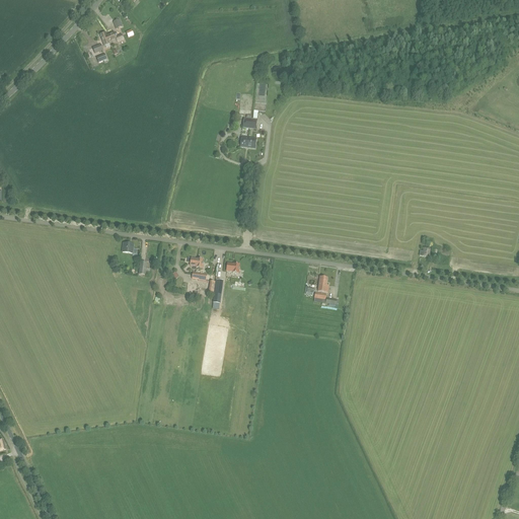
[(120,20),(114,22),(116,29),(122,27),(120,20)]
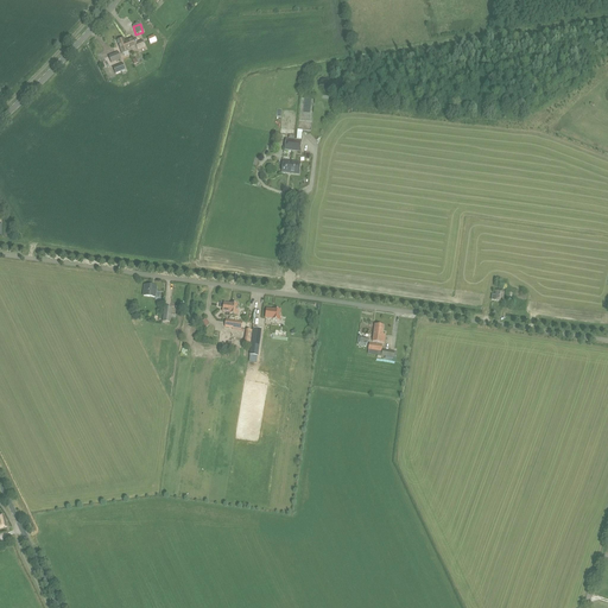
[(141,40),(134,43),(133,38),(125,40),(128,51),(135,49),(137,50),(144,46),(141,40)]
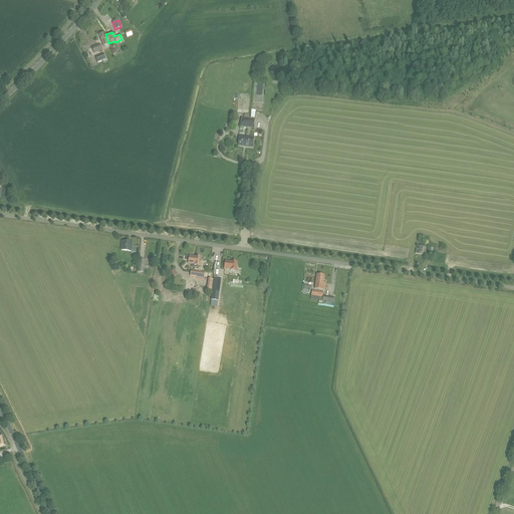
[(108,43),(105,34),(104,35),(104,33),(98,35),(103,46),(108,43)]
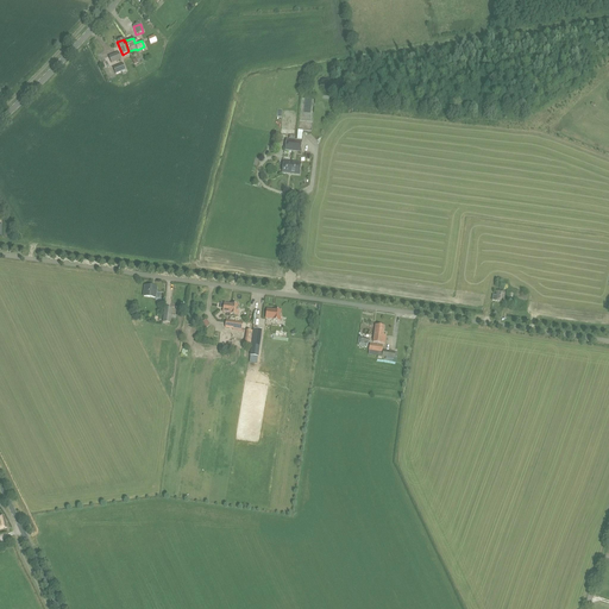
[(112,63),(121,60),(119,52),(108,56),(112,63)]
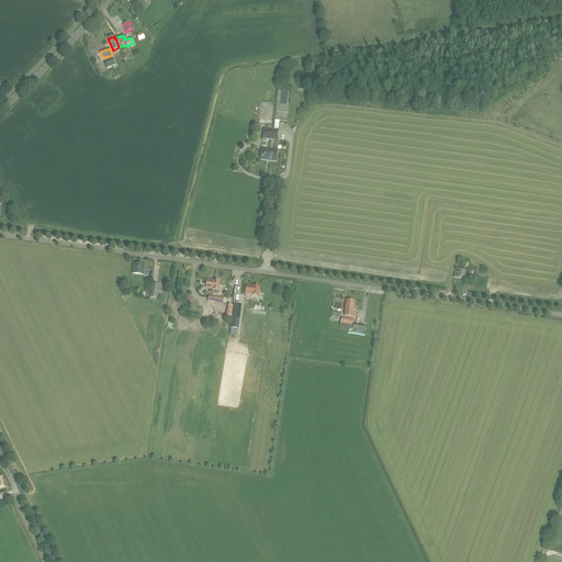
[(115,59),(107,63),(109,69),(117,66),(115,59)]
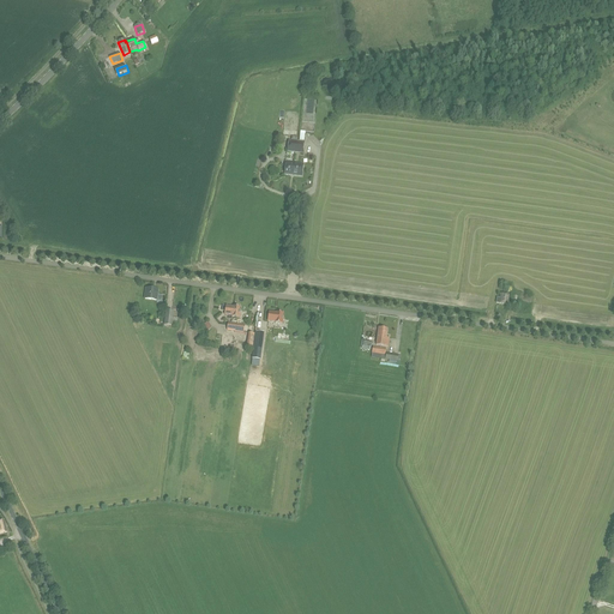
[(158,290),(146,288),(145,295),(145,299),(157,300),(157,296),(158,296),(158,290)]
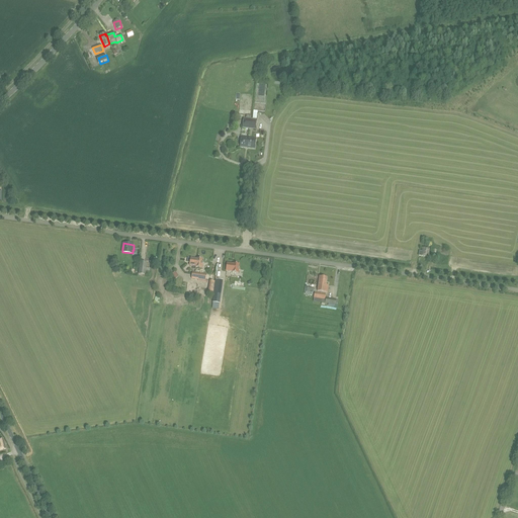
[(430,249),(422,248),(421,252),(419,252),(419,256),(429,257),(430,249)]
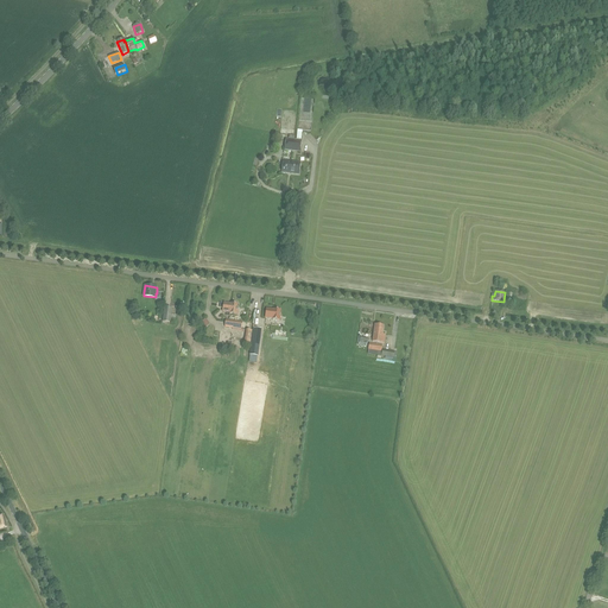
[(515,291),(515,293),(507,292),(506,301),(512,301),(512,299),(525,301),(526,296),(521,295),(521,293),(523,293),(523,292),(515,291)]
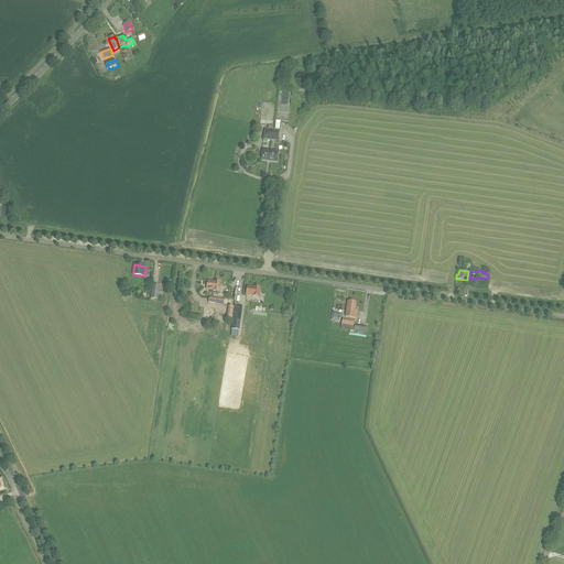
[(208,281),(205,281),(204,285),(207,285),(207,290),(210,290),(210,293),(213,293),(214,291),(214,290),(215,282),(208,281)]
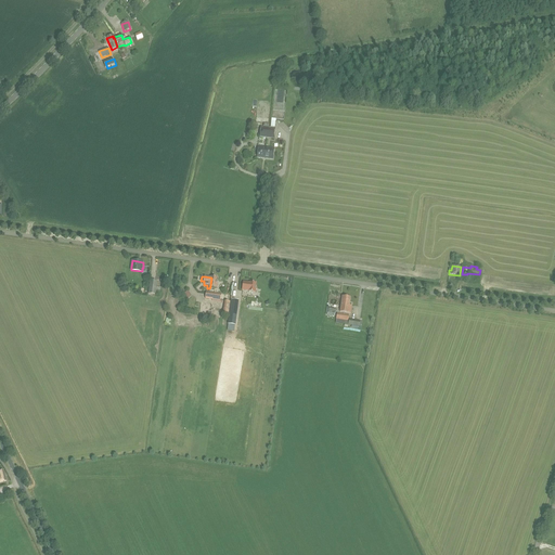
[(158,282),(150,281),(149,294),(156,295),(156,291),(160,292),(160,287),(157,287),(158,282)]
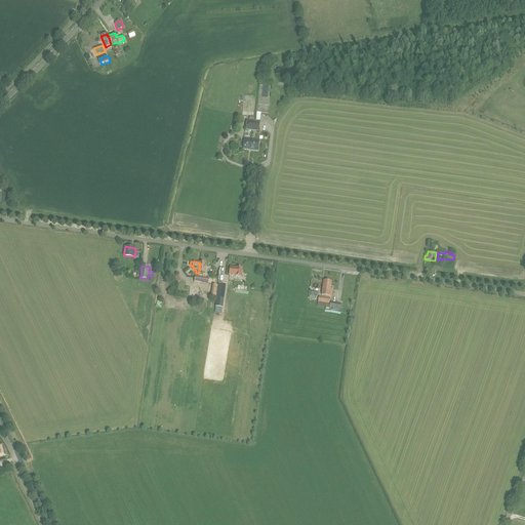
[(242,273),(242,268),(237,267),(237,268),(231,267),(229,275),(235,276),(242,277),(243,273),(242,273)]
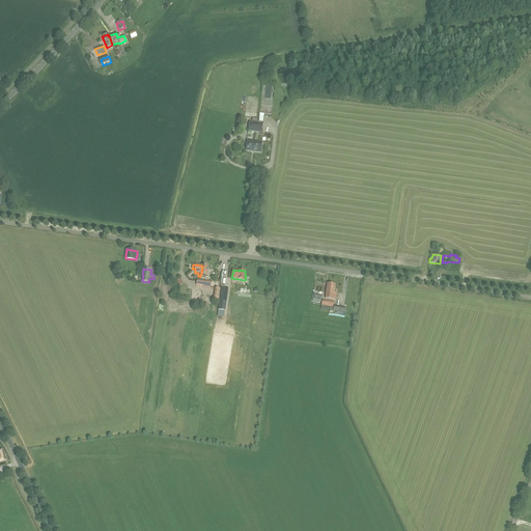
[(197,279),(196,285),(211,287),(212,281),(197,279)]
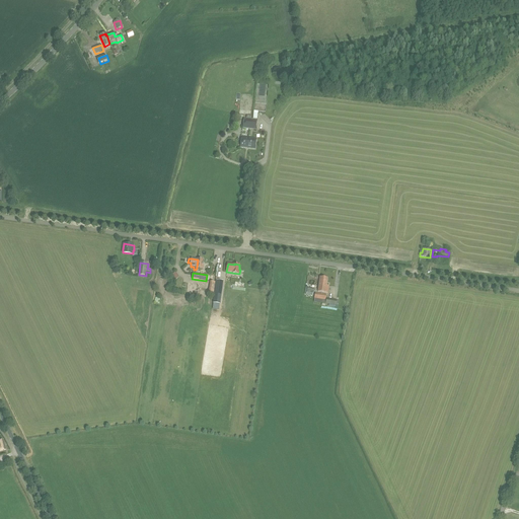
[(327,279),(320,278),(318,287),(319,287),(319,288),(318,288),(318,292),(328,293),(329,286),(326,286),(327,279)]
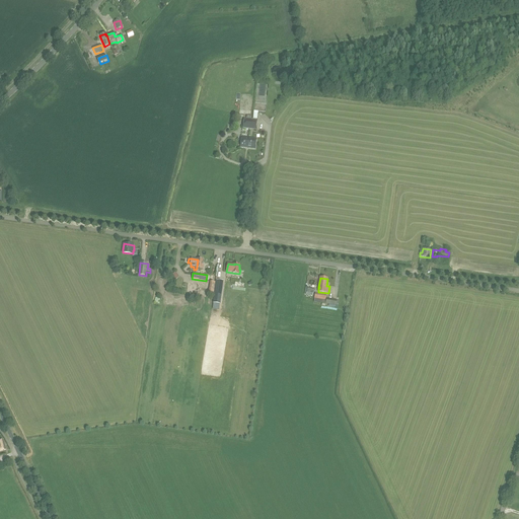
[(223,281),(216,280),(213,302),(220,303),(223,281)]
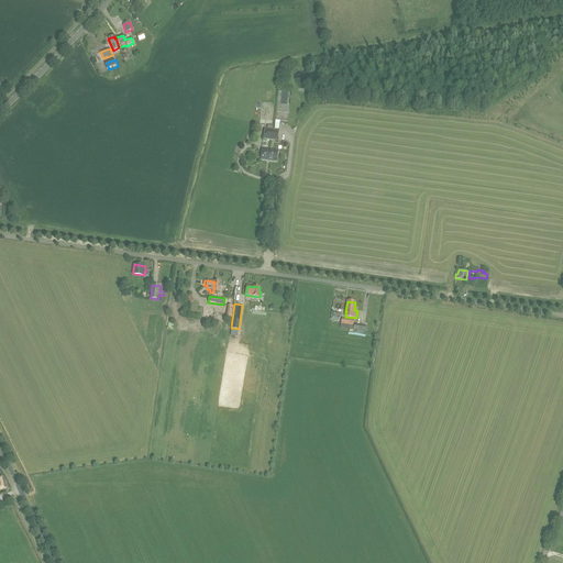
[(255,310),(264,310),(264,316),(267,317),(267,307),(255,306),(255,310)]
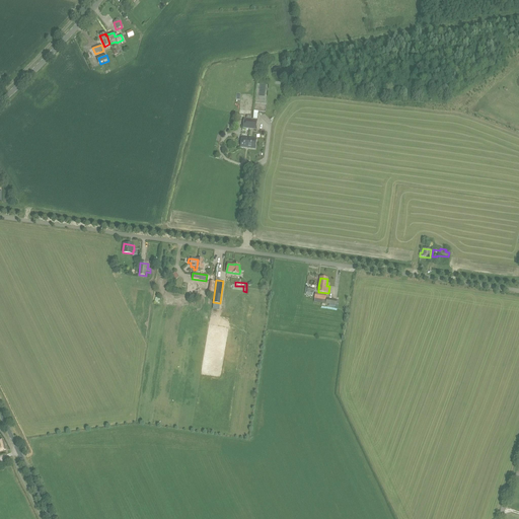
[(315,293),(314,298),(314,302),(325,303),(336,305),(337,300),(325,299),(326,295),(315,293)]
